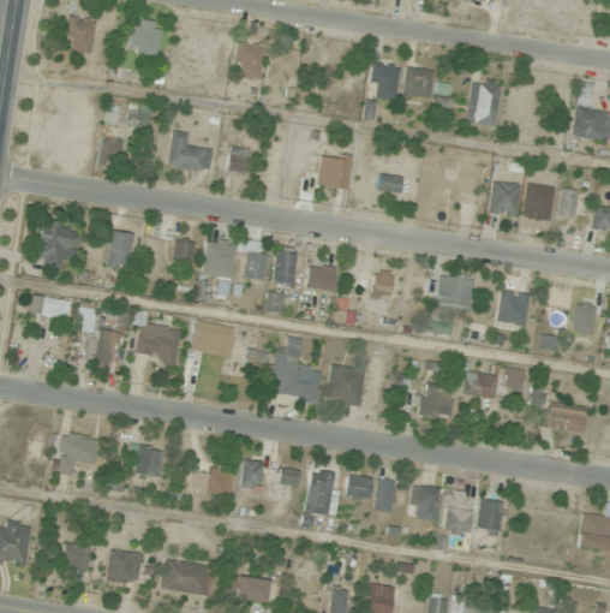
[(67,48),(93,52),(97,17),(71,15),(67,48)]
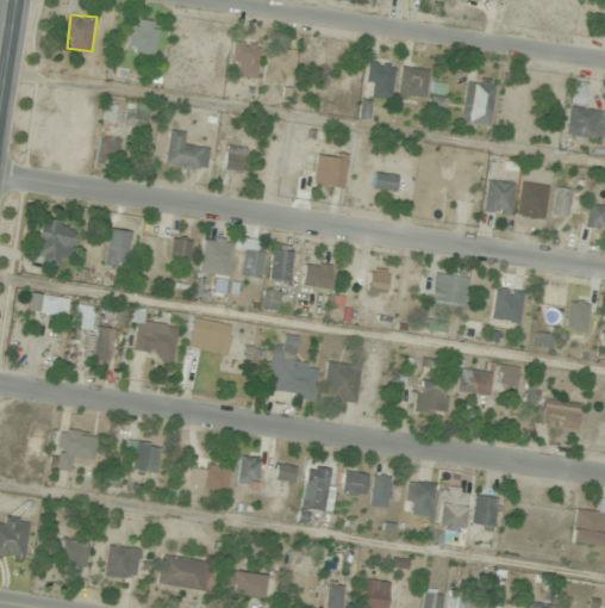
[(130,48),(156,51),(160,26),(133,23),(130,48)]
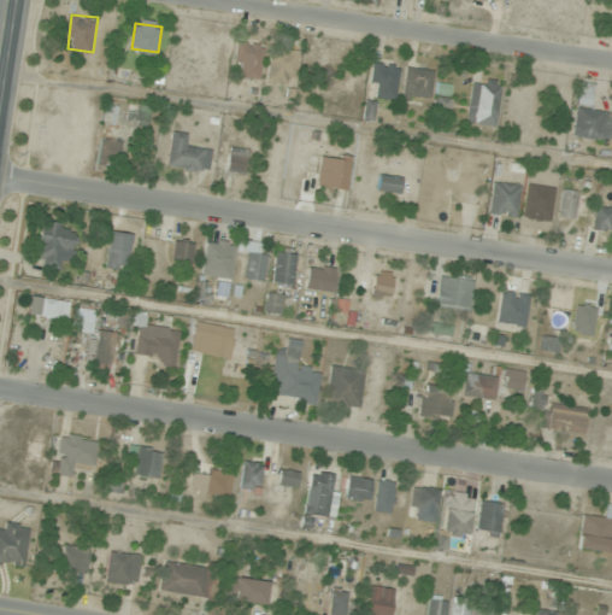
[(269,52),(246,37),(234,58),(246,65),(242,70),(254,77),(269,52)]
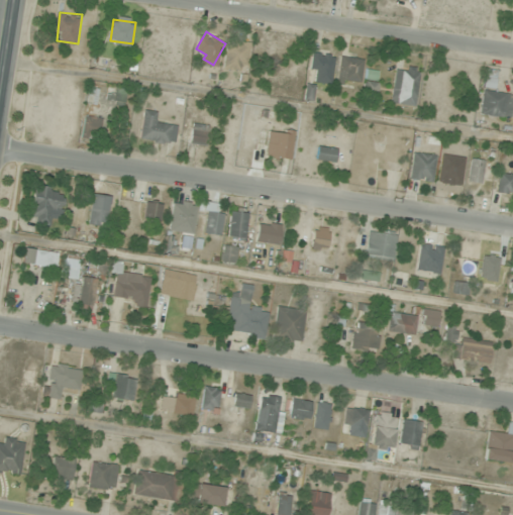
[(250,68),(248,39),(227,40),(228,69),(250,68)]
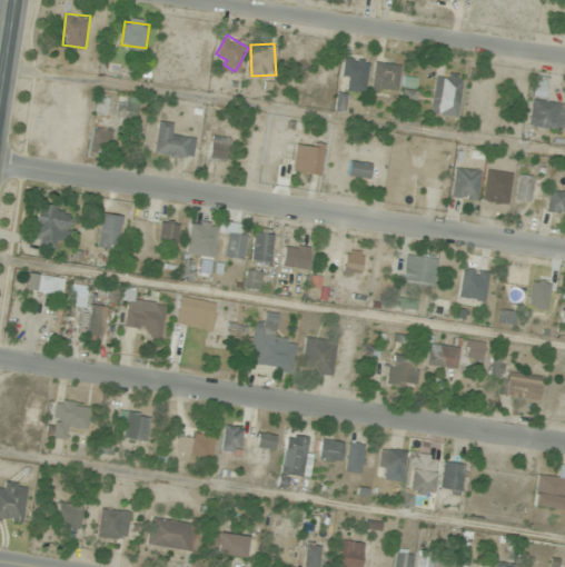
[(348,80),(347,89),(367,90),(370,58),(346,57),(344,80),(348,80)]
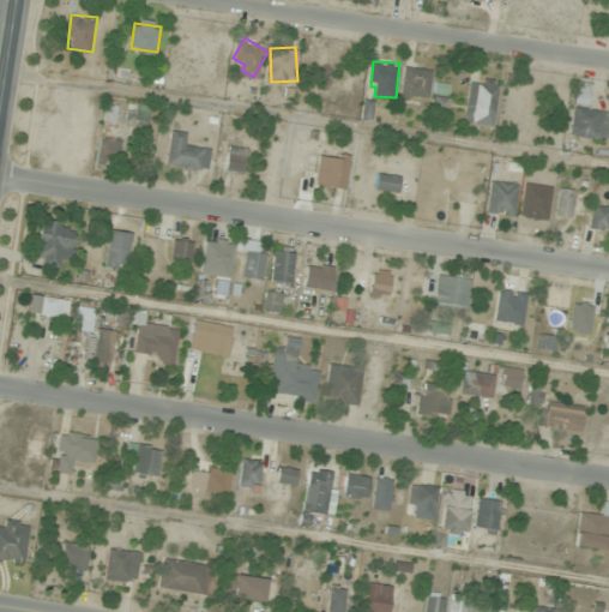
[(433,100),(433,67),(404,67),(404,100),(433,100)]
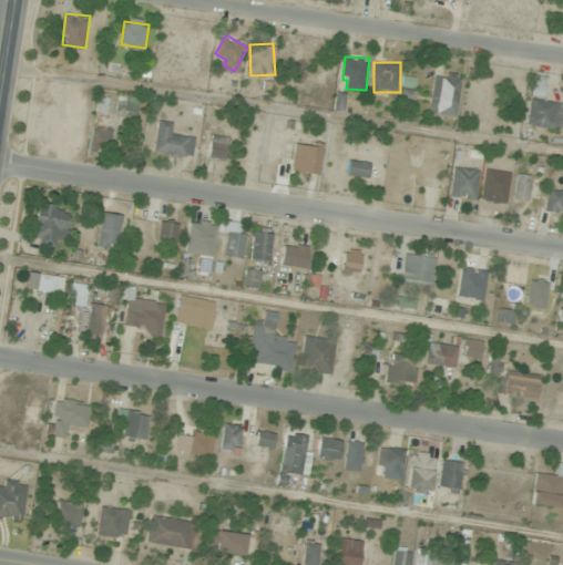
[(463,73),(437,70),(431,112),(458,115),(463,73)]
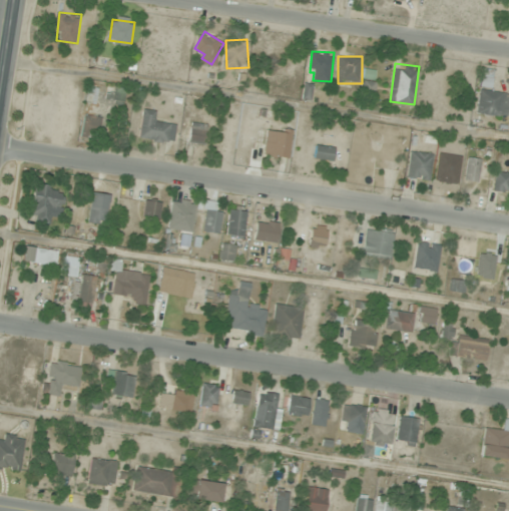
[(494,77),(485,75),(482,83),(491,86),(494,77)]
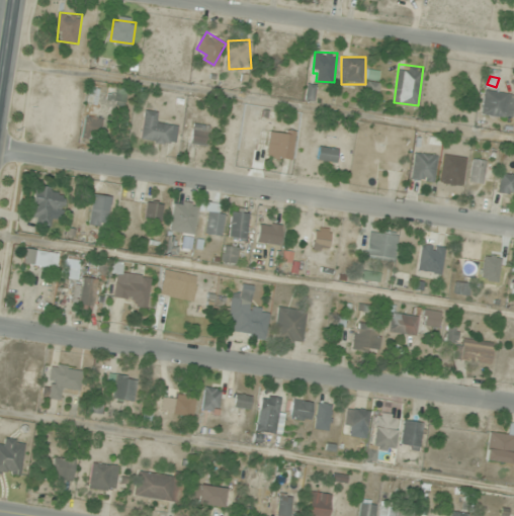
[(378,95),(381,82),(369,80),(366,92),(378,95)]
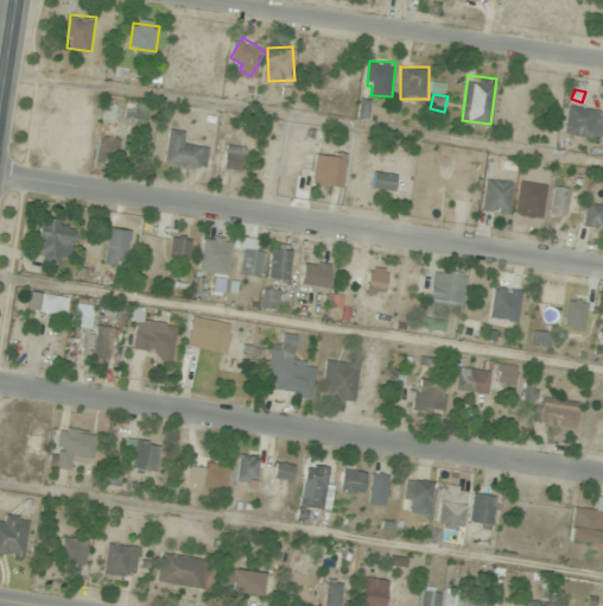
[(120,101),(108,100),(105,121),(116,122),(120,101)]
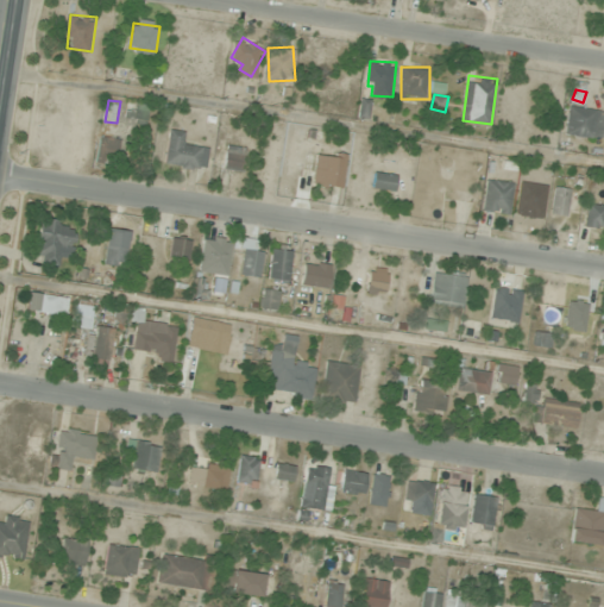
[(570,136),(603,136),(603,106),(570,106),(570,136)]
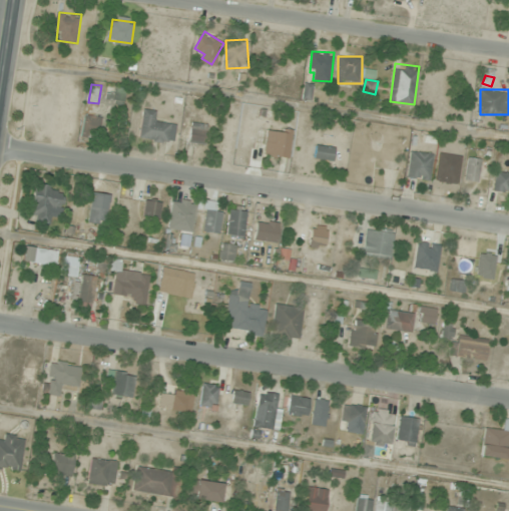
[(175,142),(178,123),(158,120),(160,110),(145,107),(140,136),(175,142)]
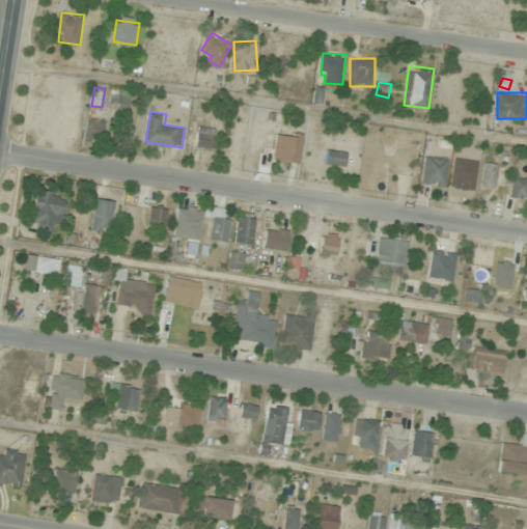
[(105,142),(109,120),(89,117),(86,138),(105,142)]
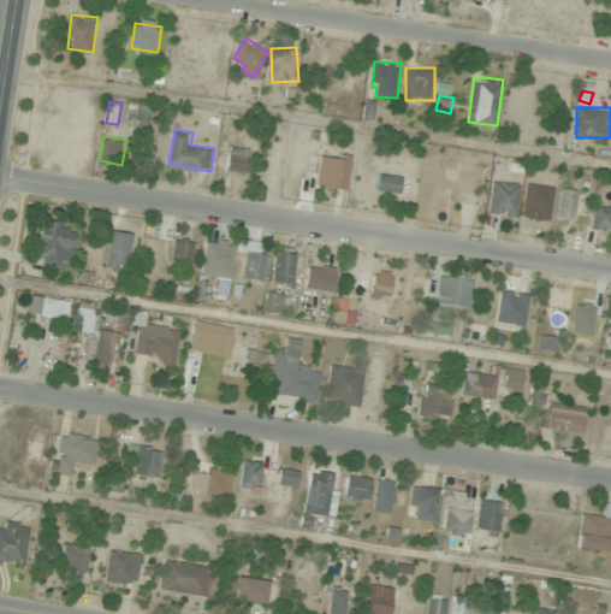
[(229,170),(249,172),(251,147),(232,146),(229,170)]
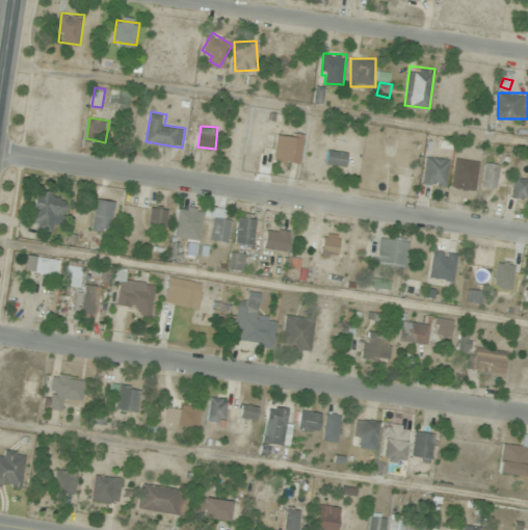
[(305,134),(280,130),(275,158),(300,162),(305,134)]
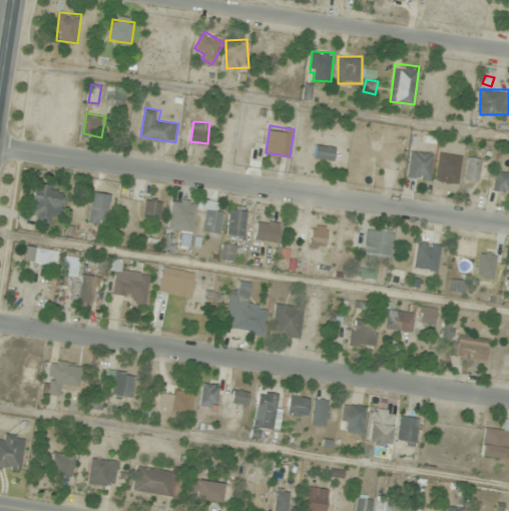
[(367,159),(382,162),(387,135),(372,133),(367,159)]
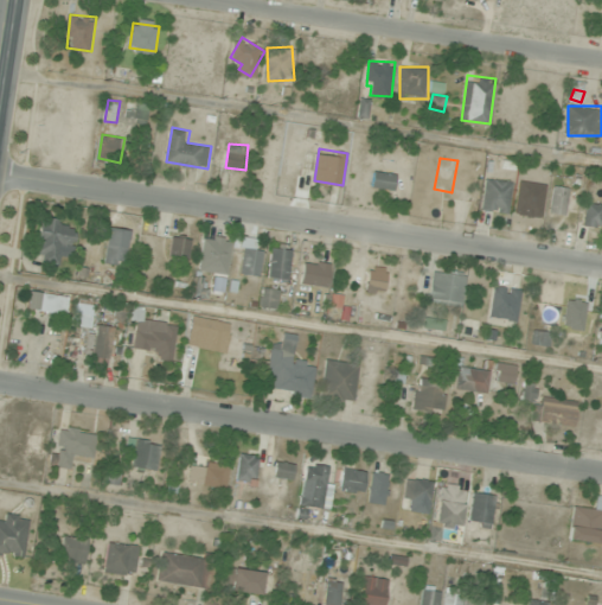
[(398,173),(376,170),(372,186),(395,190),(398,173)]
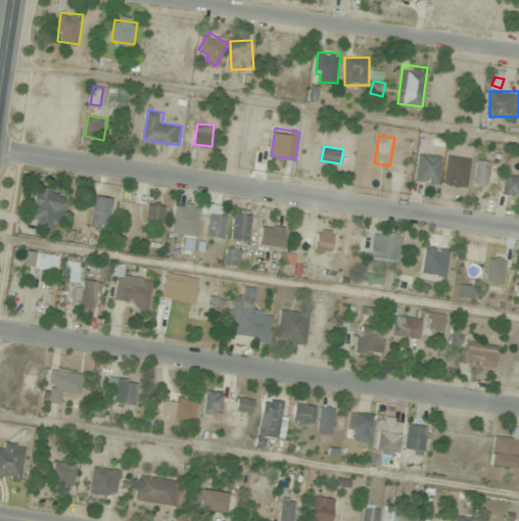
[(417,181),(440,183),(442,155),(419,153),(417,181)]
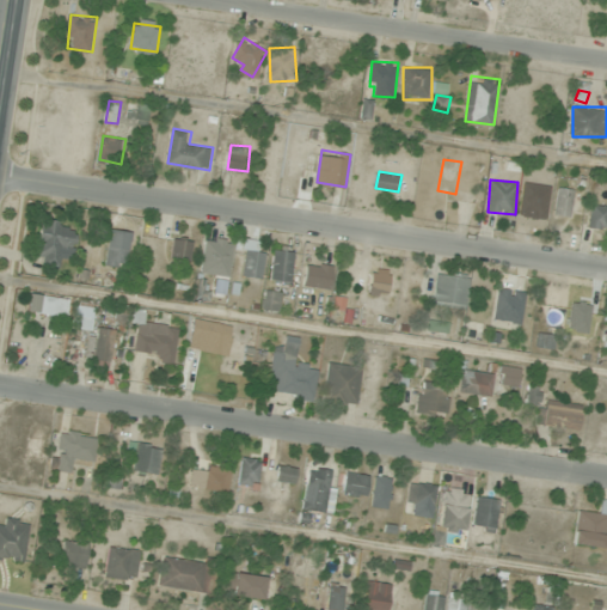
[(555,214),(570,217),(576,189),(560,185),(555,214)]
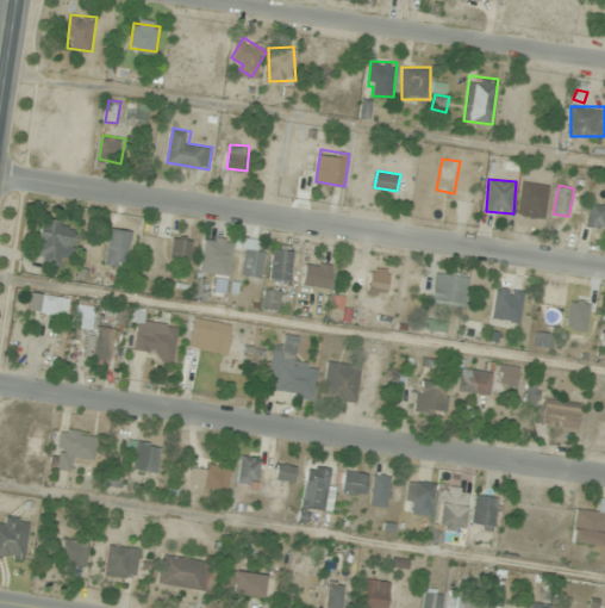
[(604,203),(591,202),(587,227),(604,229),(604,203)]
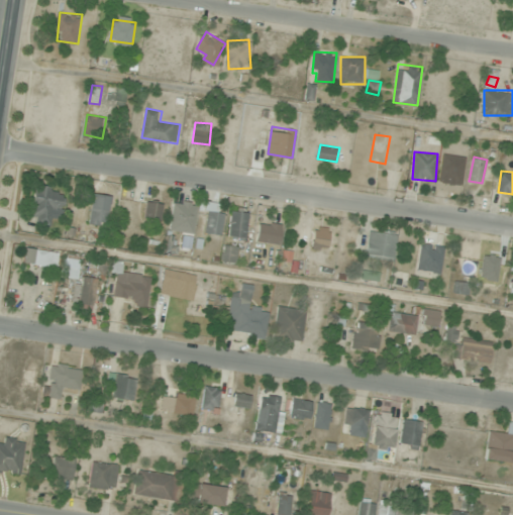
[(54,222),(56,208),(65,210),(68,188),(37,184),(32,220),(54,222)]
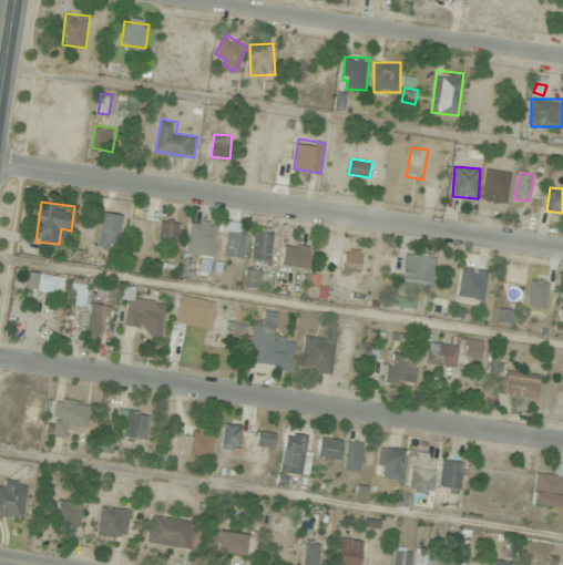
[(120,246),(123,214),(103,212),(100,245),(120,246)]
